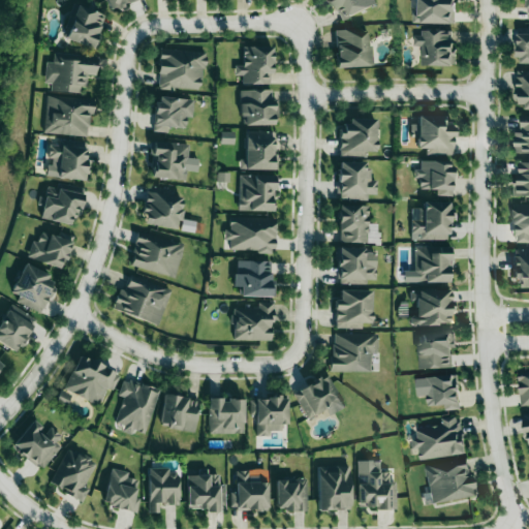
[(104,0),(110,10),(133,0),(104,0)]
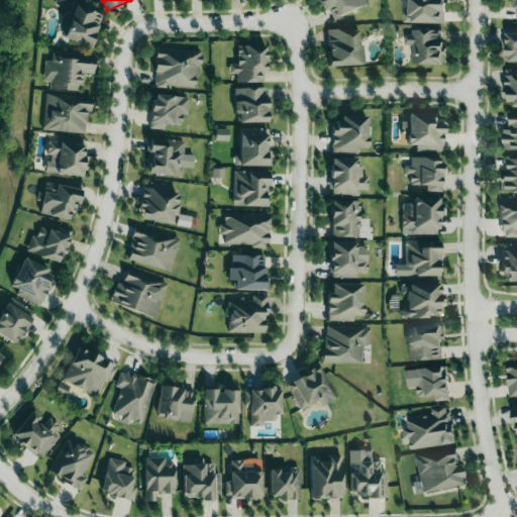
[(321,0),(330,20),(369,5),(366,0),(321,0)]
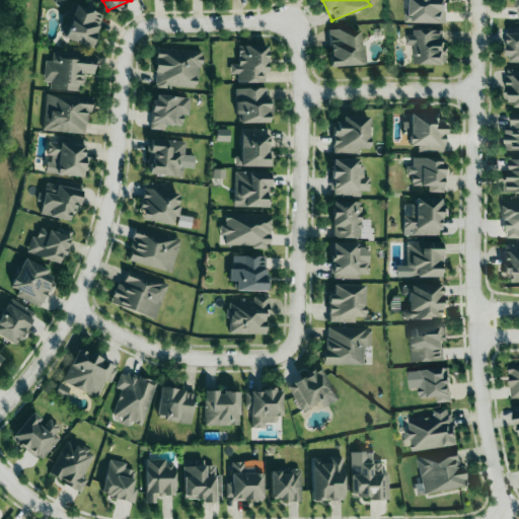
[(445,23),(445,0),(404,0),(404,22),(445,23)]
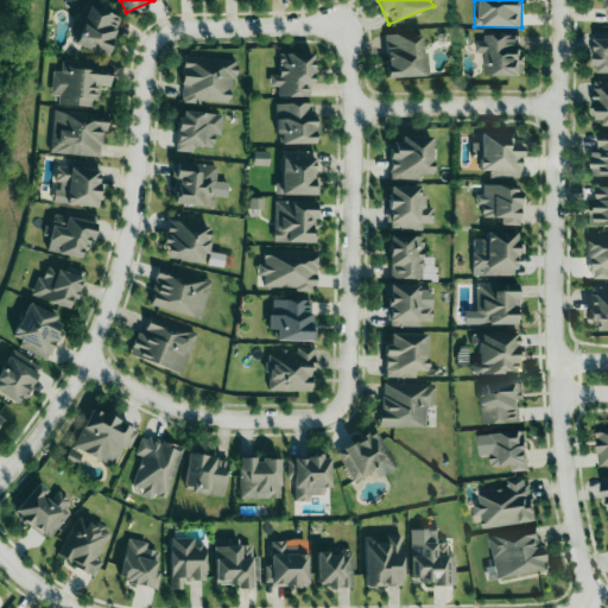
[(75,43),(112,57),(119,38),(113,37),(121,17),(89,5),(75,43)]
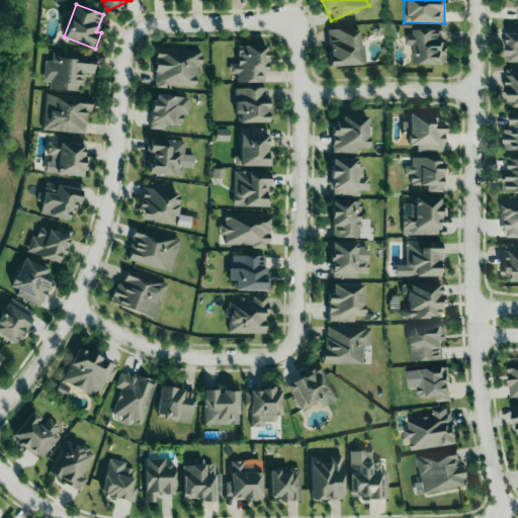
[(363,65),(361,27),(328,29),(329,67),(363,65)]
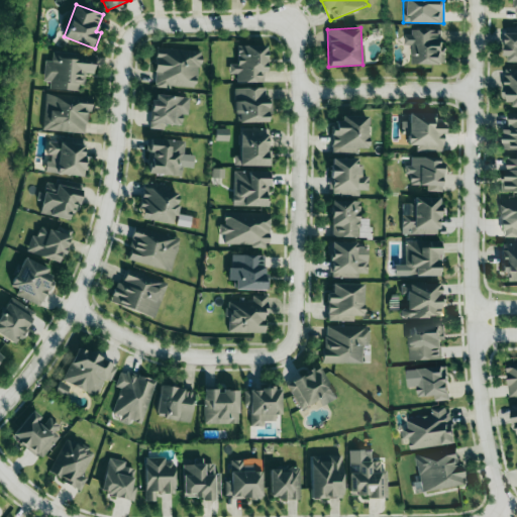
[(404,45),(411,45),(411,64),(442,65),(443,31),(404,30),(404,45)]
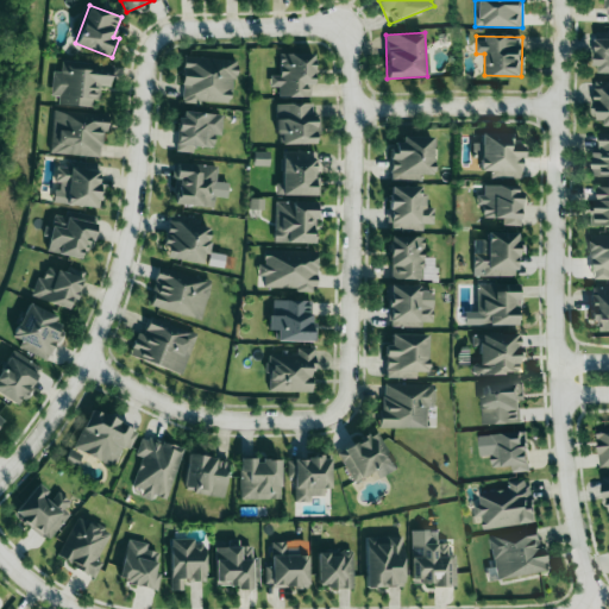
[(608,74),(608,39),(596,39),(596,74),(608,74)]
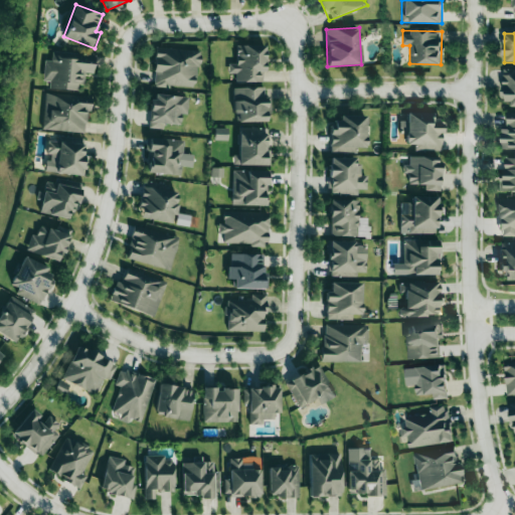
[(264,81),(265,45),(236,44),(235,63),(228,63),(228,72),(235,72),(235,80),(264,81)]
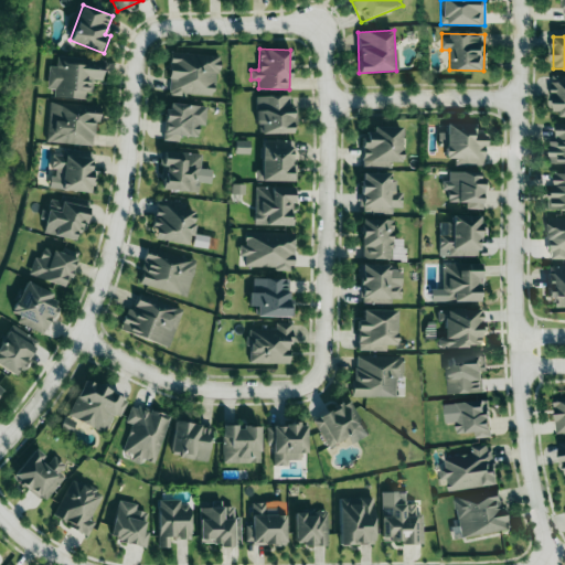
[(215,96),(217,55),(170,52),(168,94),(215,96)]
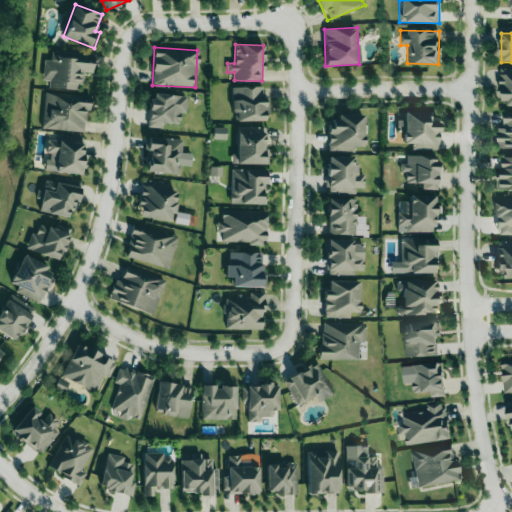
[(48,88),(82,89),(82,72),(93,73),(94,53),(51,51),(51,60),(43,60),(42,80),(49,81),(48,88)]
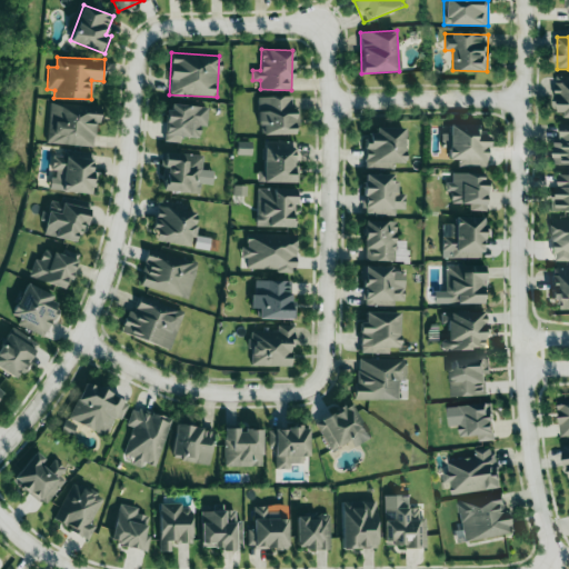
[(568,77),(555,77),(555,111),(565,111),(565,117),(568,117),(568,77)]
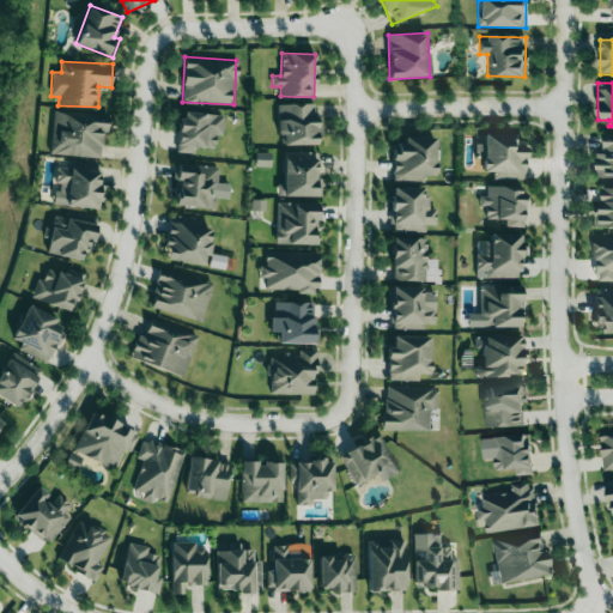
[(278,104),(279,145),(321,144),(320,115),(315,115),(315,103),(278,104)]
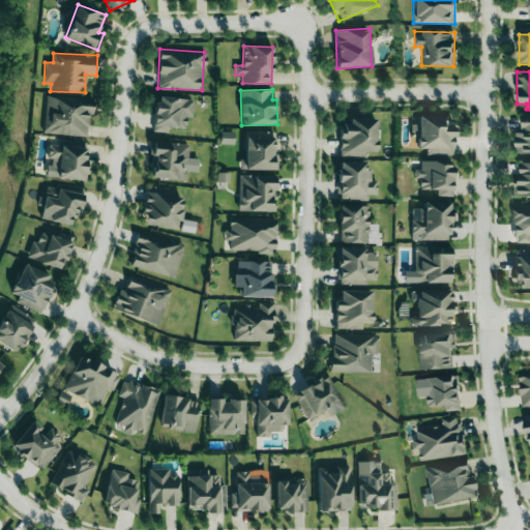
[(91,98),(46,95),(43,134),(90,136),(91,98)]
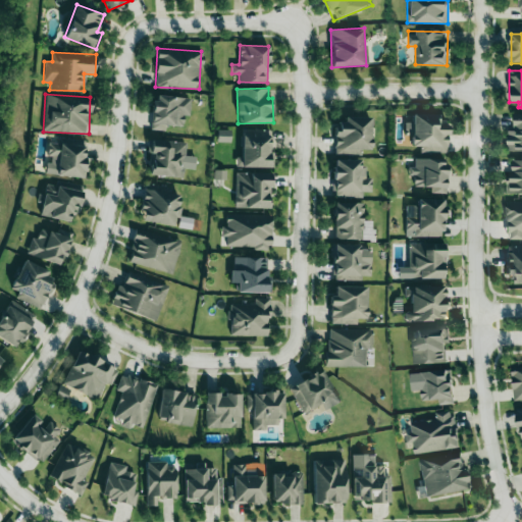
[(190,97),(153,96),(151,129),(165,131),(165,126),(183,126),(184,116),(189,116),(190,97)]
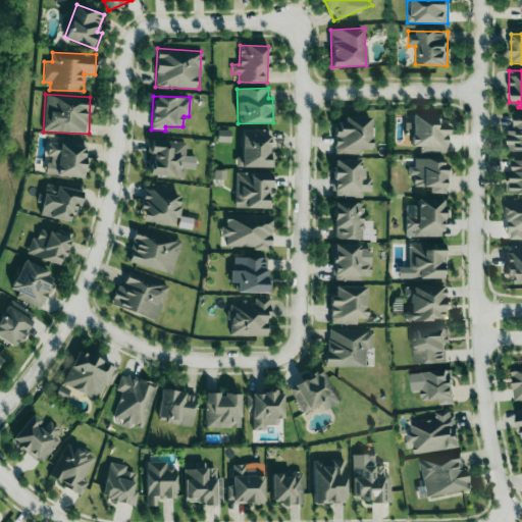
[(447,152),(447,122),(438,122),(438,114),(412,114),(412,122),(405,122),(405,131),(411,131),(411,146),(419,146),(419,152),(447,152)]
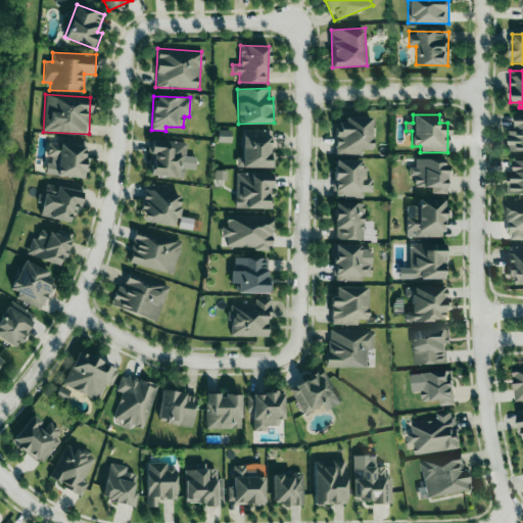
[(522,115),(512,115),(511,152),(522,152),(522,115)]
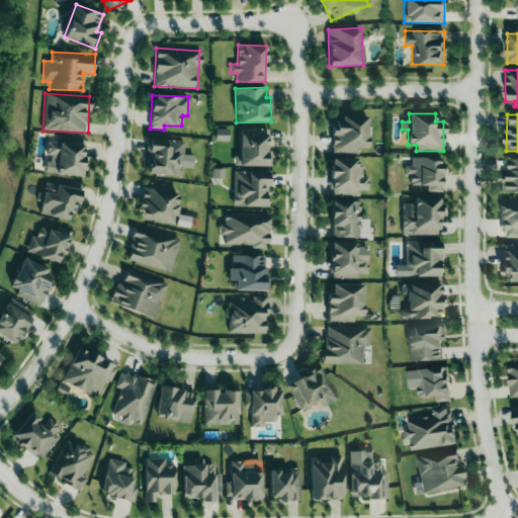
[(368,117),(332,116),(332,153),(358,154),(358,148),(367,148),(368,117)]
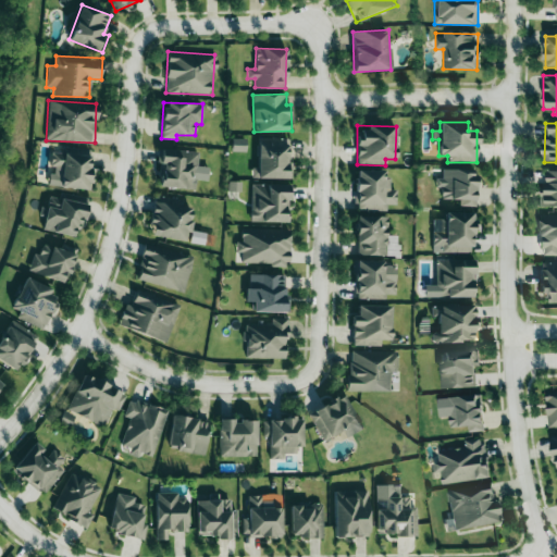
[(257,168),(251,168),(251,177),(292,178),(293,162),(288,162),(289,138),(258,137),(257,168)]
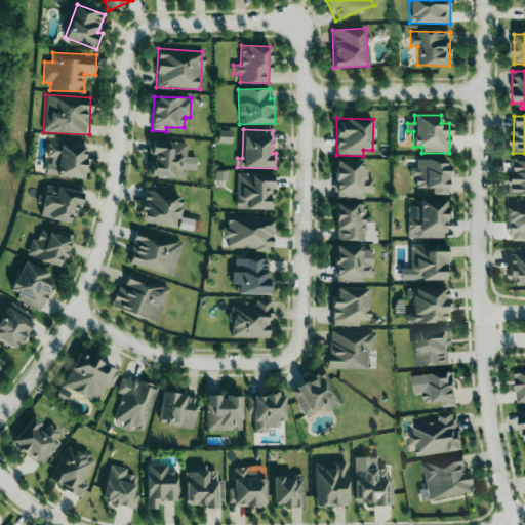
[(86,140),(62,139),(62,144),(48,144),(47,160),(46,160),(45,175),(84,178),(86,140)]
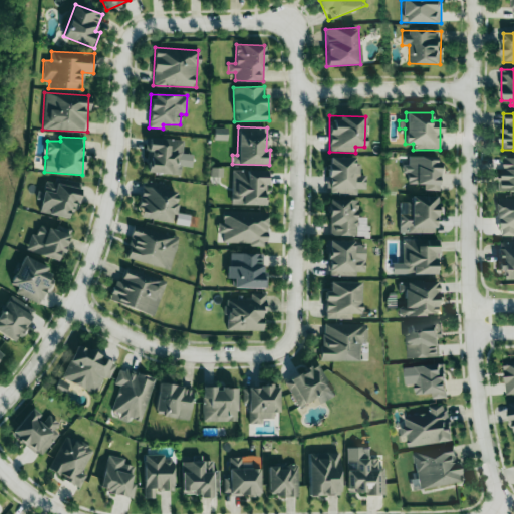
[(183,140),(146,138),(145,151),(149,152),(148,172),(180,174),(181,166),(192,167),(192,154),(182,153),(183,140)]
